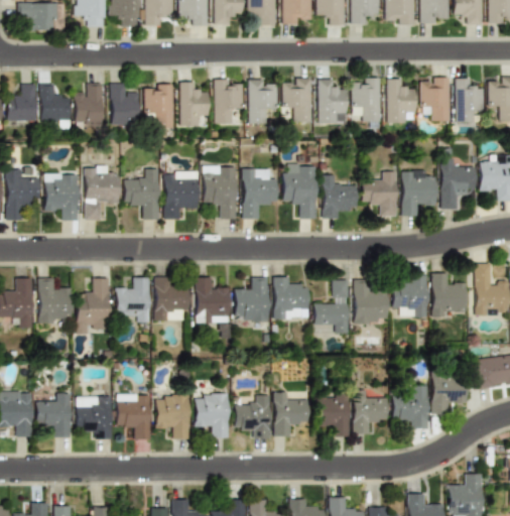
[(78,0),(78,15),(86,15),(86,25),(105,25),(104,0),(78,0)]
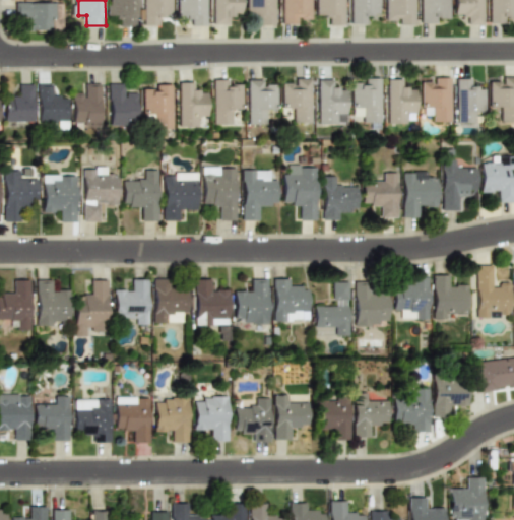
[(112,0),(112,13),(121,14),(121,25),(139,25),(139,0),(112,0)]
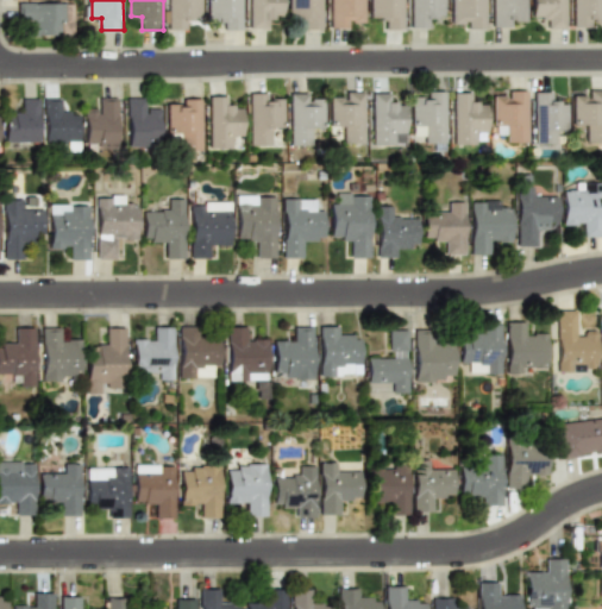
[(206,0),(170,0),(171,29),(194,29),(194,17),(206,17),(206,0)]
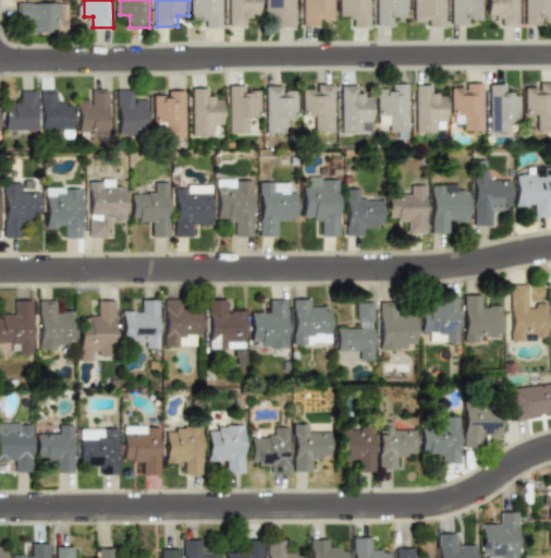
[(193,0),(193,17),(204,17),(204,27),(225,27),(225,0),(193,0)]
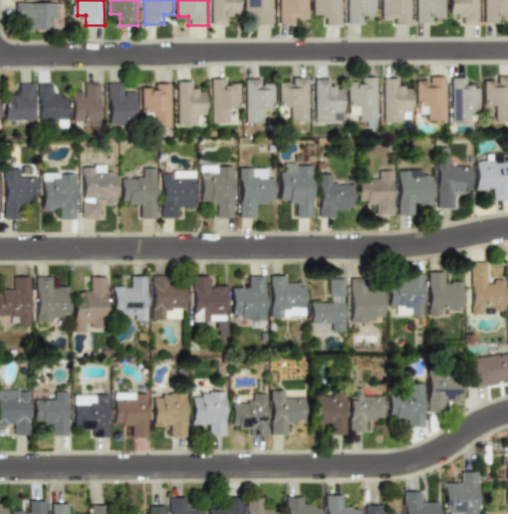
[(213,0),(213,23),(232,23),(232,12),(242,12),(242,0),(213,0)]
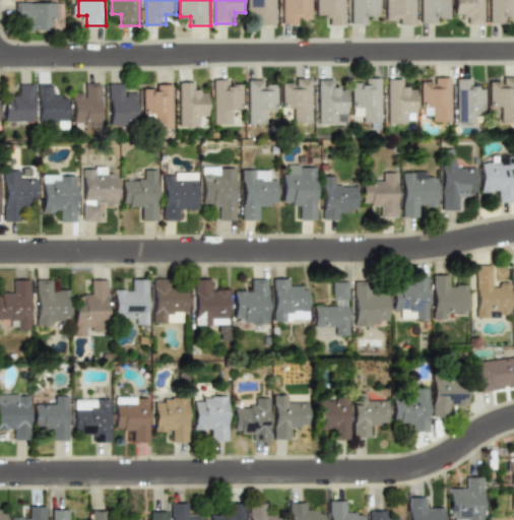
[(278,24),(277,0),(249,0),(249,13),(259,13),(259,24),(278,24)]
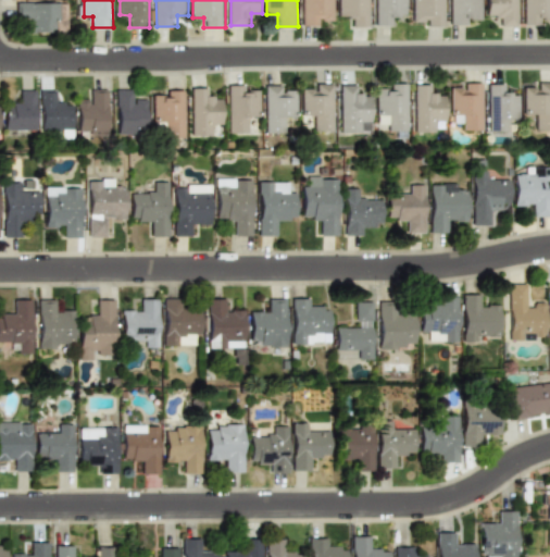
[(304,0),(304,24),(336,24),(336,0),(304,0)]
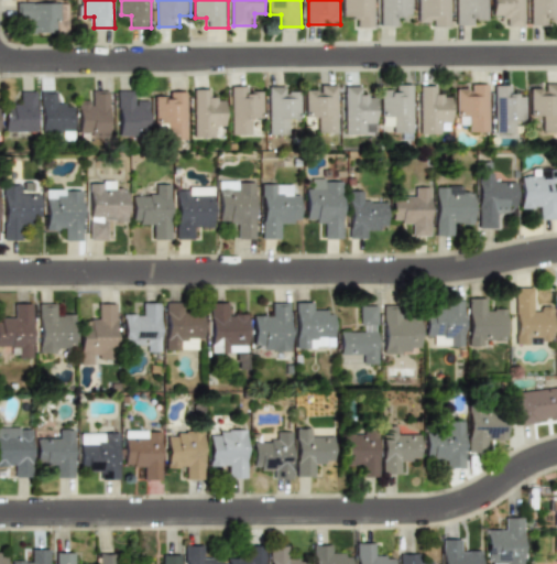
[(345,0),(345,14),(355,14),(355,25),(377,25),(377,0),(345,0)]
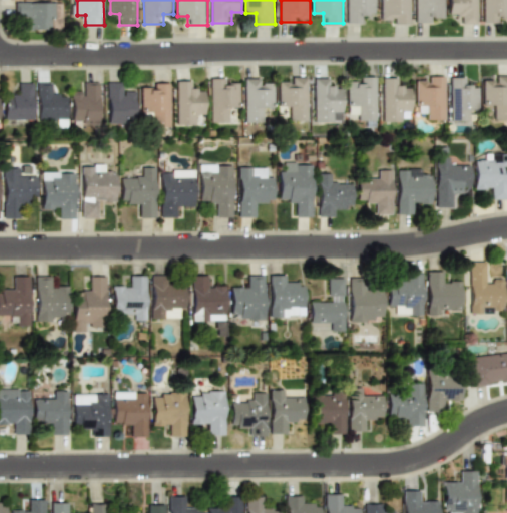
[(348,0),(348,22),(367,22),(367,12),(377,12),(377,0),(348,0)]
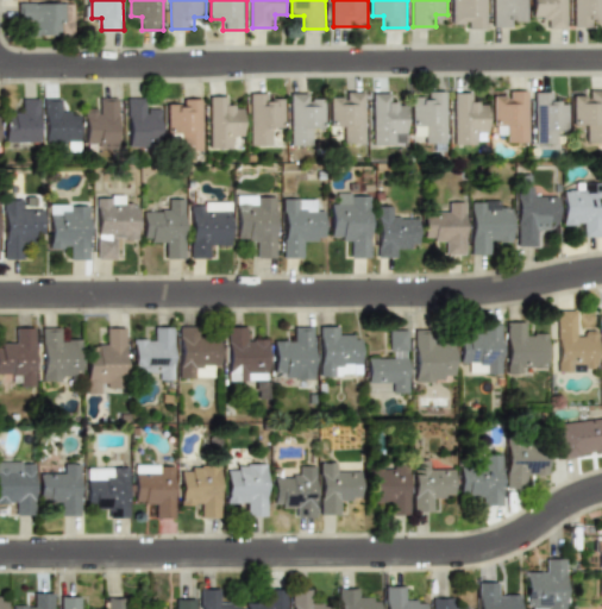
[(455,0),(455,27),(488,27),(488,0),(455,0)]
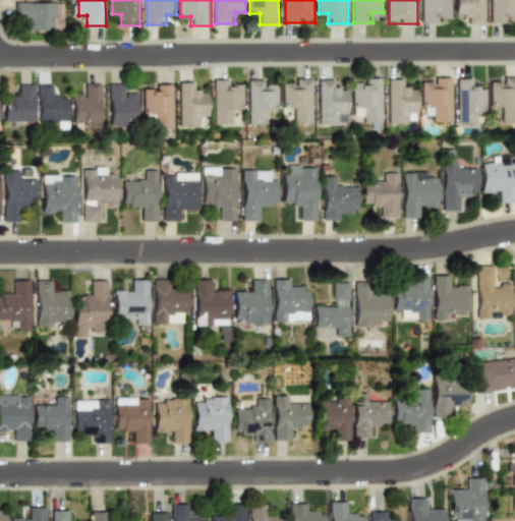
[(453,22),(453,0),(422,0),(422,22),(453,22)]
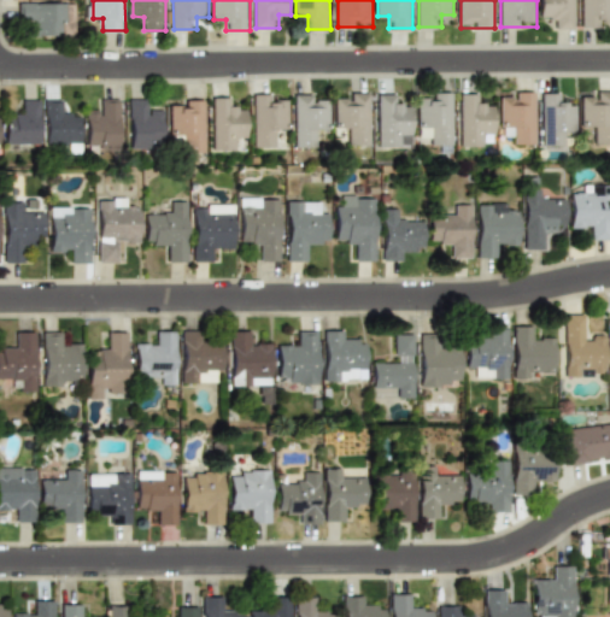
[(543,0),(543,15),(553,15),(553,28),(576,28),(576,0),(543,0)]
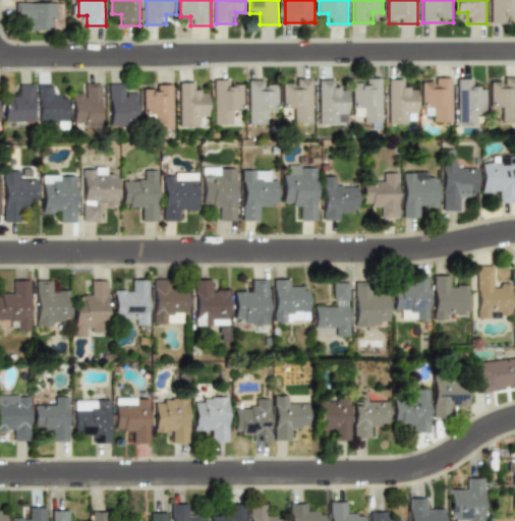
[(514,0),(493,0),(493,22),(514,22),(514,0)]
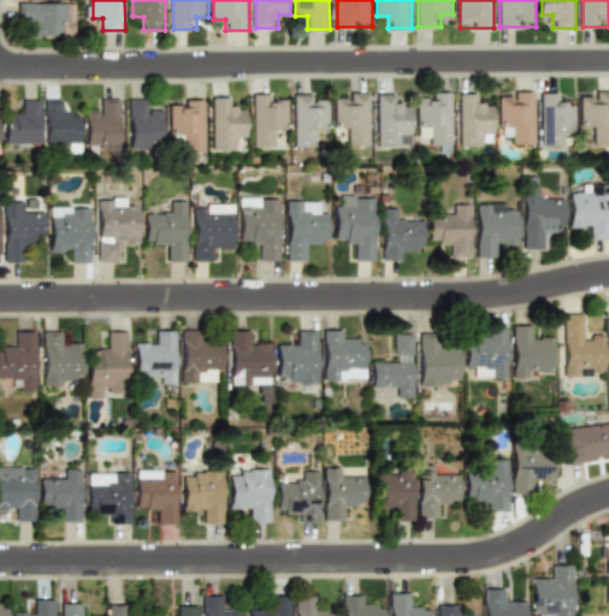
[(34,35),(71,35),(71,1),(23,1),(23,15),(34,15),(34,35)]
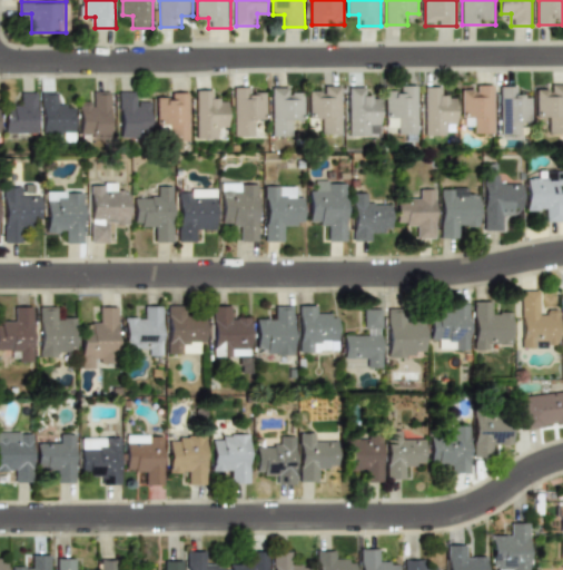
[(562,84),(539,84),(539,121),(551,121),(551,134),(562,134),(562,84)]
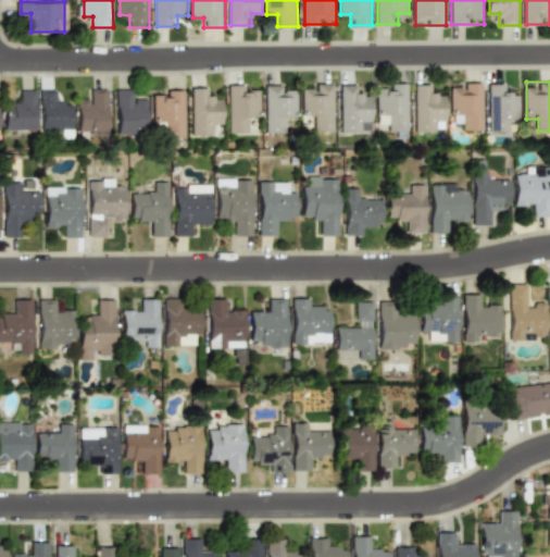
[(304,83),(304,119),(315,119),(315,131),(336,131),(336,83),(304,83)]
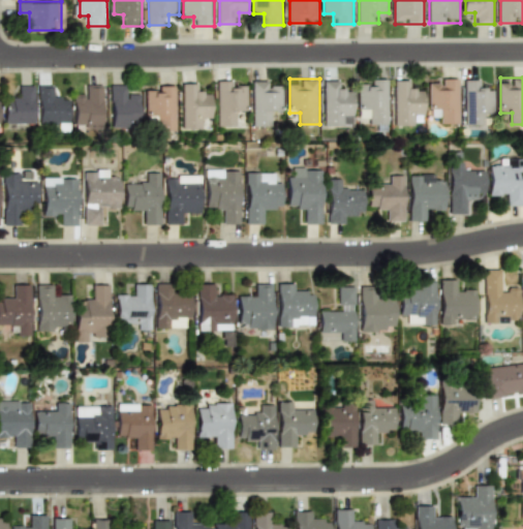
[(391,79),(359,79),(359,122),(380,122),(380,130),(391,130),(391,79)]
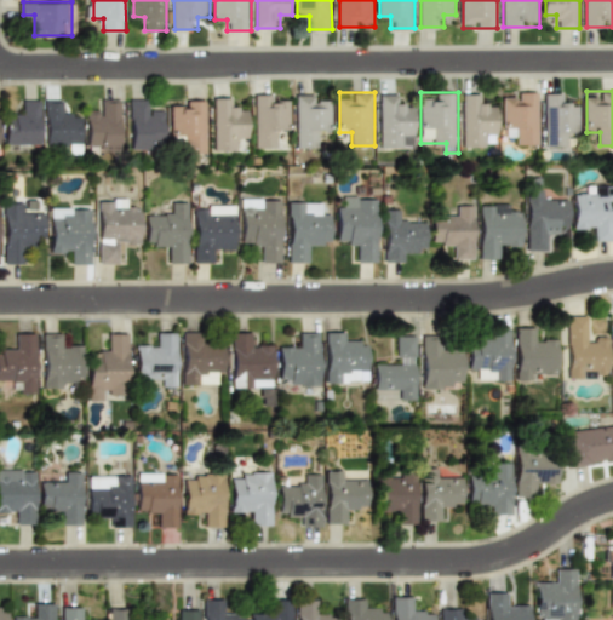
[(504,132),(516,132),(516,145),(540,145),(540,92),(504,92),(504,132)]
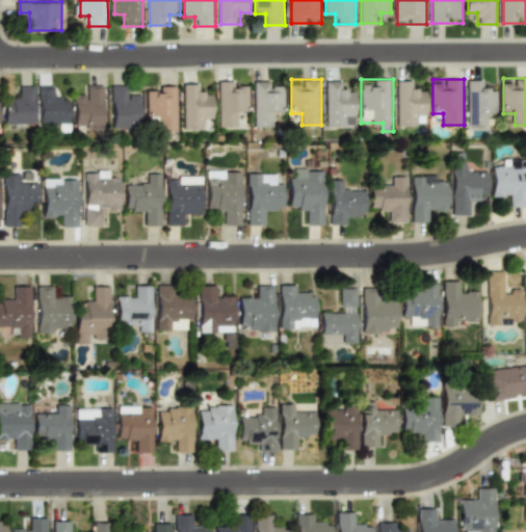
[(468,79),(469,125),(489,125),(489,114),(499,114),(499,90),(488,90),(488,79),(468,79)]
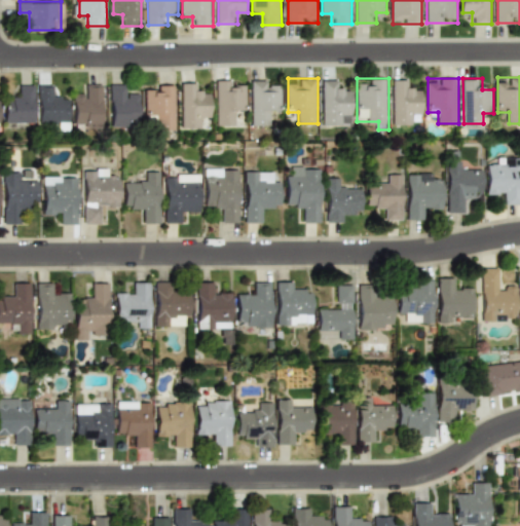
[(218,79),(218,125),(238,125),(238,113),(249,113),(249,79),(218,79)]
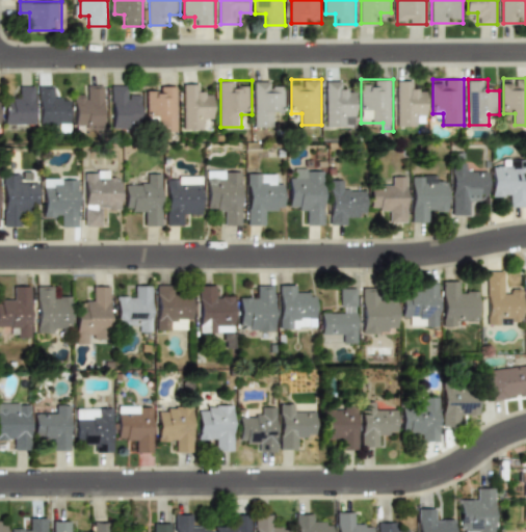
[(257,126),(277,126),(277,114),(287,114),(287,80),(257,80),(257,126)]
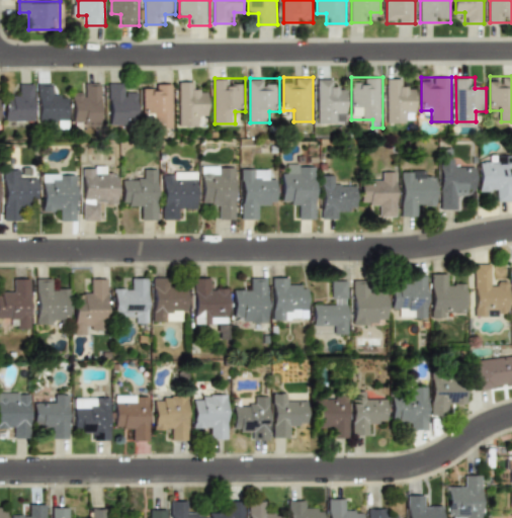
[(319,122),(348,122),(348,89),(338,89),(338,78),(319,78),(319,122)]
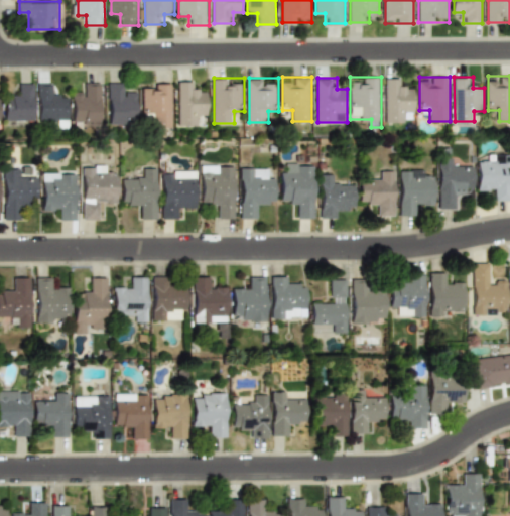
[(405,123),(405,111),(415,111),(415,88),(405,88),(405,78),(386,78),(386,123),(405,123)]
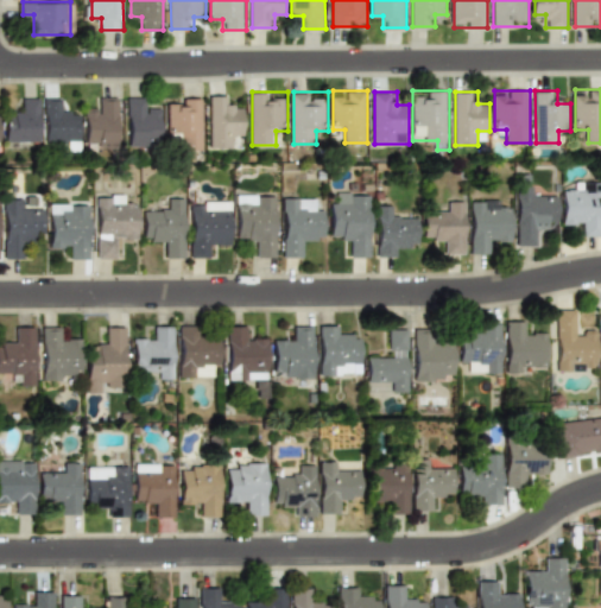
[(235,147),(235,134),(246,134),(246,108),(235,108),(235,95),(213,95),(213,147),(235,147)]
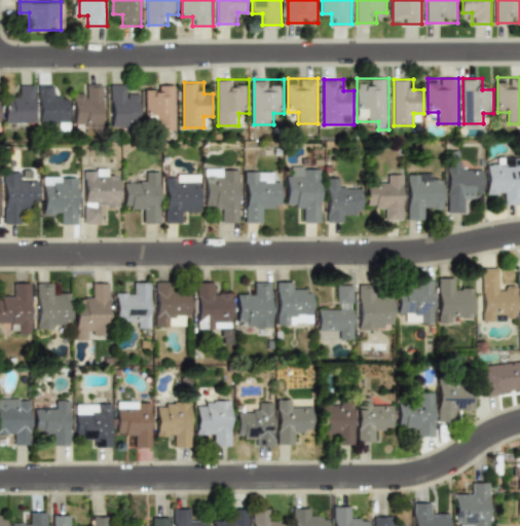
[(38,84),(17,84),(17,98),(8,98),(8,122),(38,122),(38,84)]
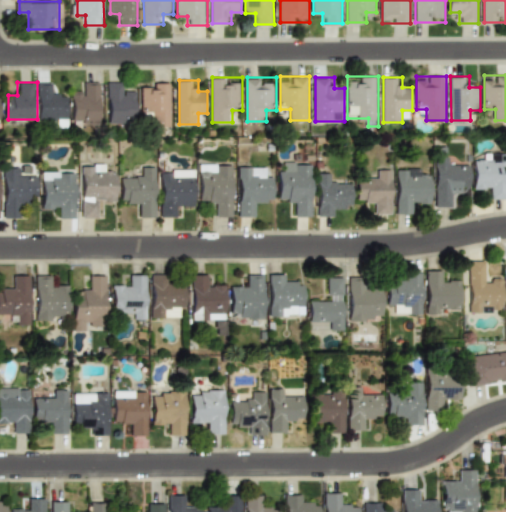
[(70,119),(70,94),(61,94),(61,82),(41,82),(41,119),(70,119)]
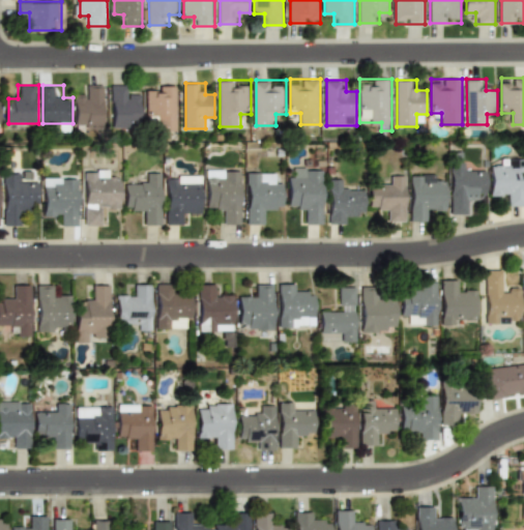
[(78,97),(78,124),(107,124),(107,85),(88,85),(88,97),(78,97)]
